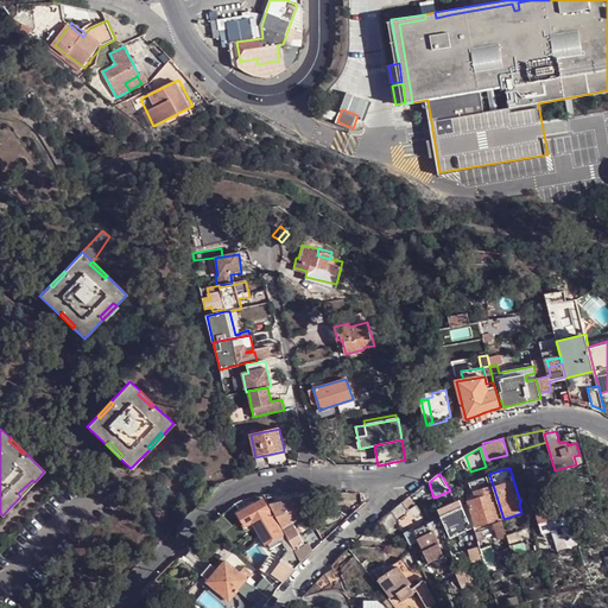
[(35,482),(32,480),(18,493),(20,496),(35,482)]
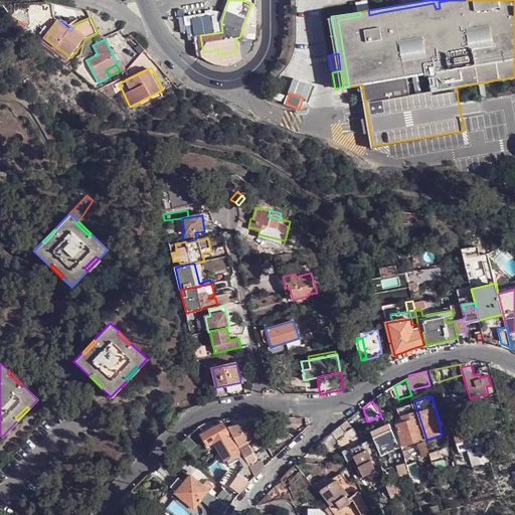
[(467,415),(465,407),(450,410),(453,419),(467,415)]
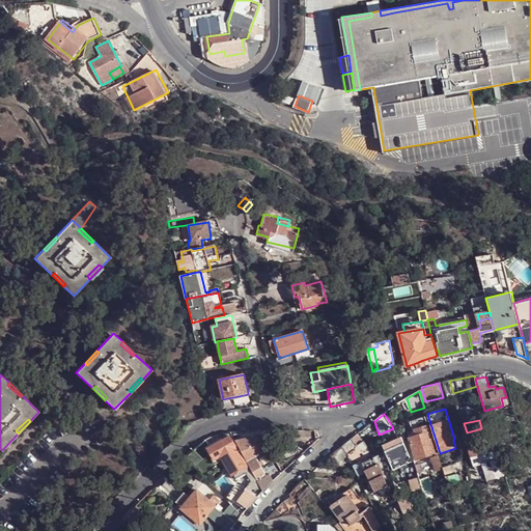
[(416,459),(437,453),(427,424),(415,428),(418,437),(410,439),(416,459)]
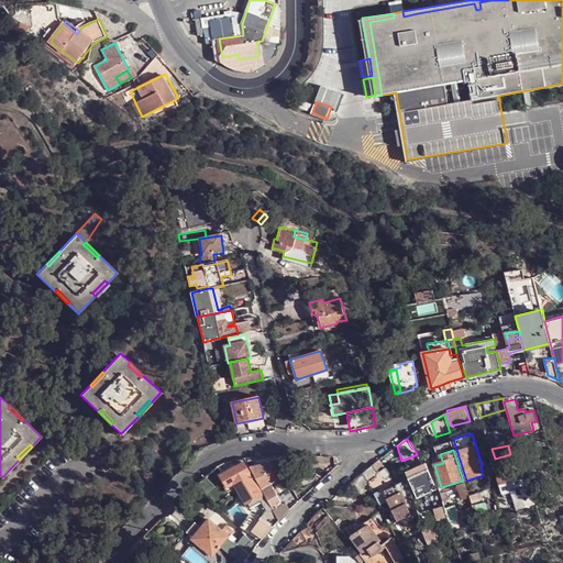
[(114,464),(107,456),(98,463),(106,472),(114,464)]
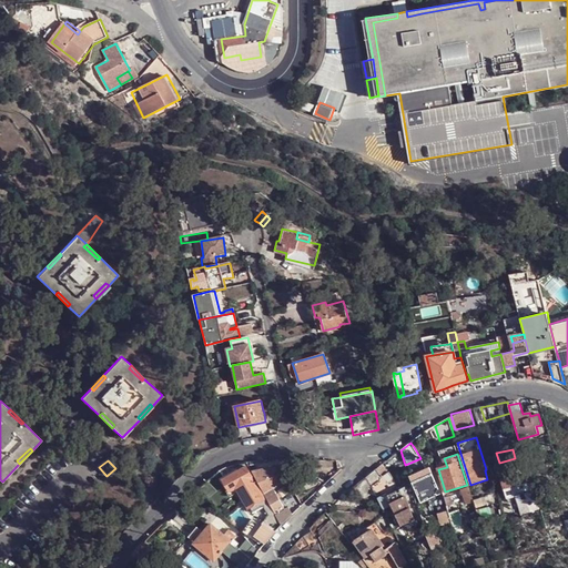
[(306,477),(315,472),(310,464),(301,469),(306,477)]
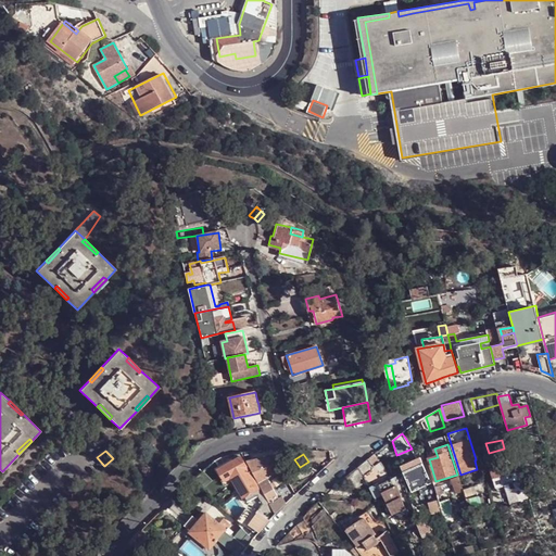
[(216,462),(210,466),(196,479),(214,498),(228,487),(225,481),(231,478),(242,498),(244,497),(260,490),(241,457),(220,469),(216,462)]
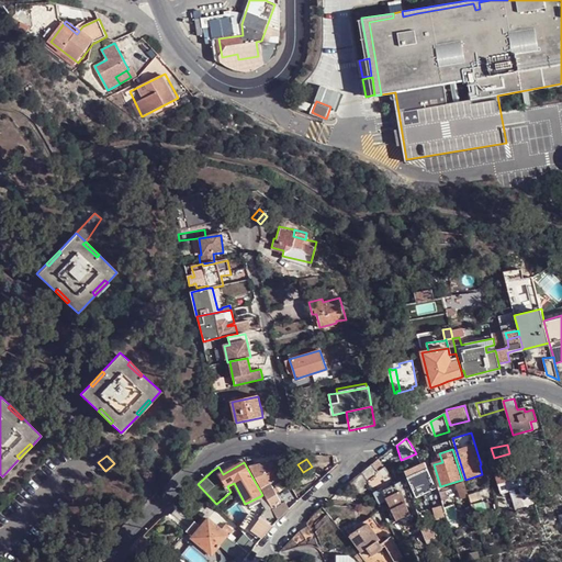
[(274,462),(250,468),(263,494),(267,498),(272,509),(274,509),(281,504),(270,484),(288,474),(281,462),(274,462)]
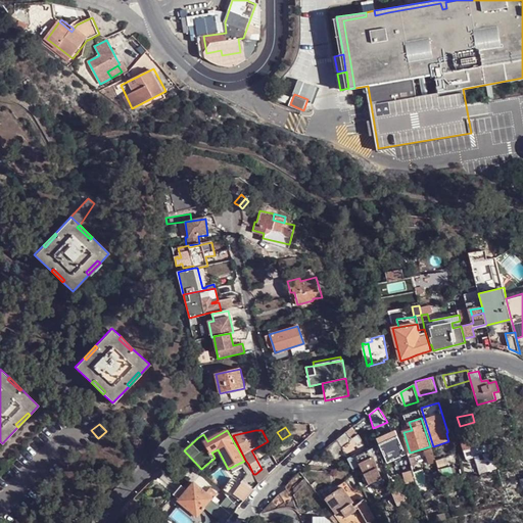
[(406,455),(396,431),(377,439),(387,464),(406,455)]
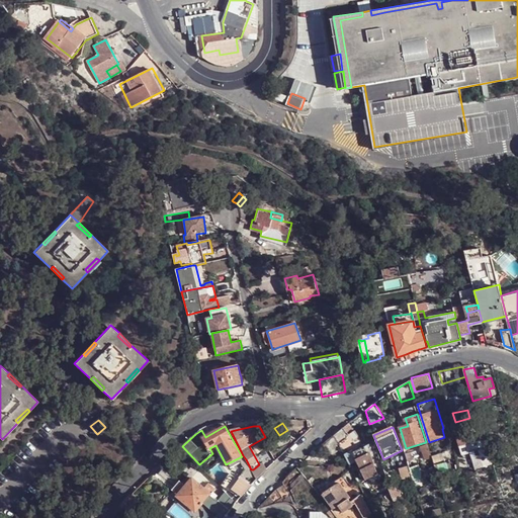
[(348,438),(342,428),(334,436),(339,445),(348,438)]
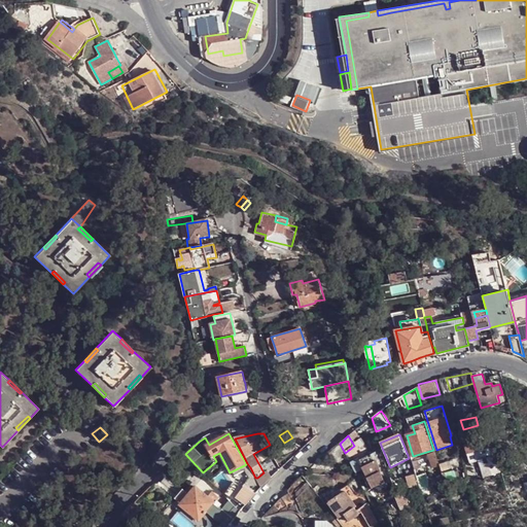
[(297,444),(293,437),(292,437),(284,443),(281,445),(285,451),(297,444)]
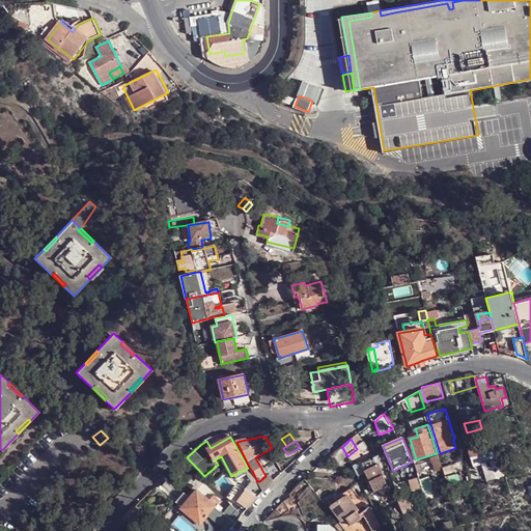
[(490,443),(469,449),(474,465),(481,463),(487,481),(504,476),(496,446),(491,448),(490,443)]
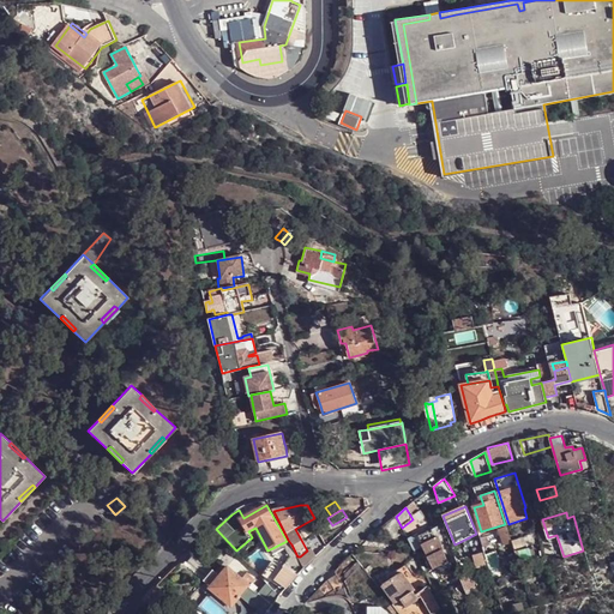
[(402,528),(396,517),(384,525),(393,541),(404,534),(402,528)]
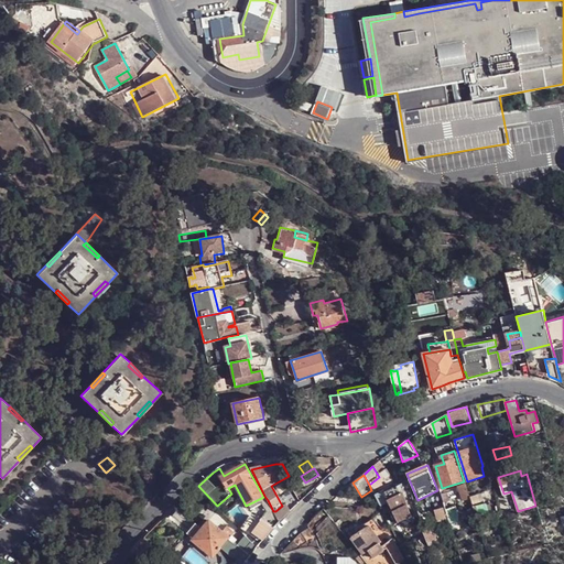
[(415,502),(409,481),(383,494),(398,523),(411,517),(408,507),(415,502)]
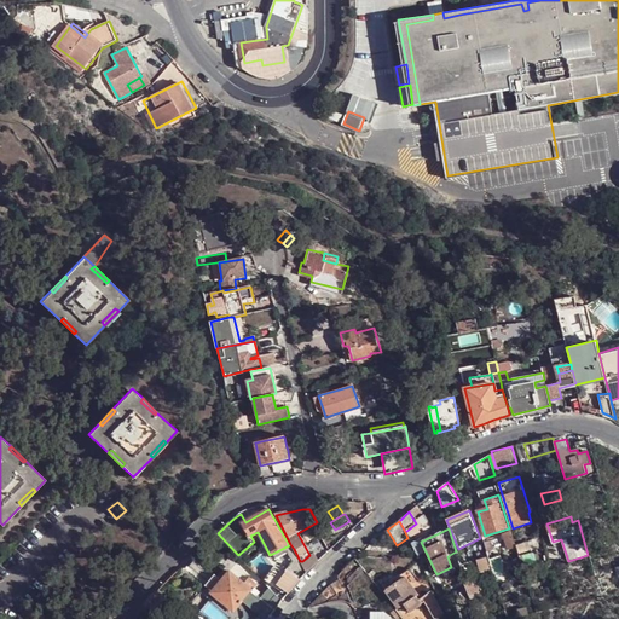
[(516,545),(512,531),(503,532),(508,547),(516,545)]
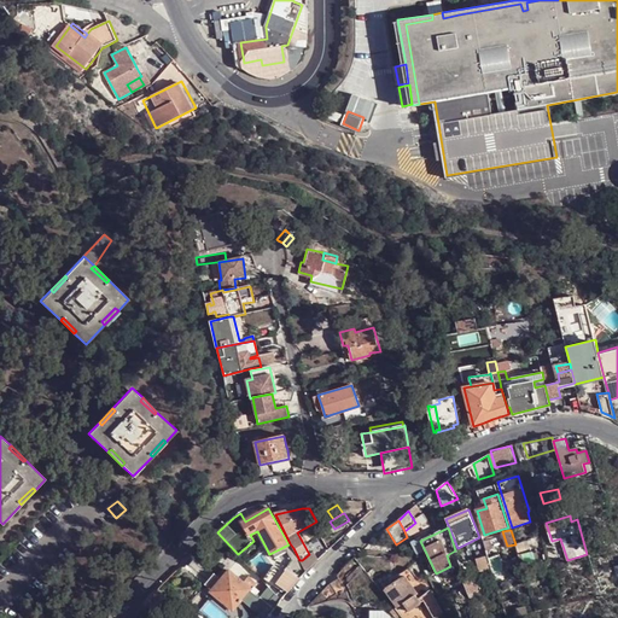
[(490,538),(484,541),(487,551),(494,548),(490,538)]
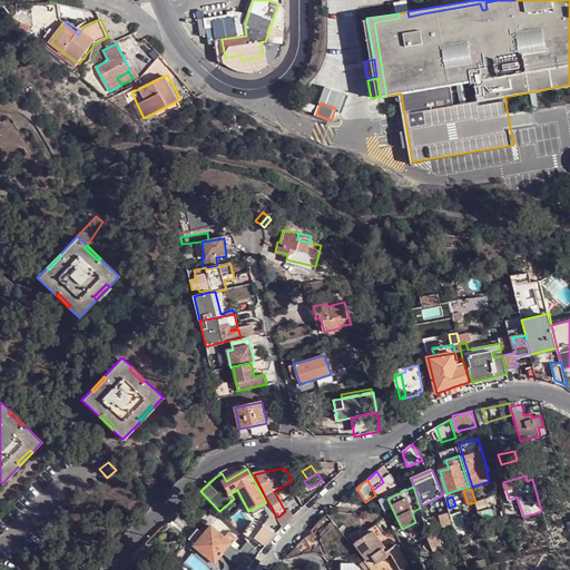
[(449,508),(446,499),(436,503),(441,512),(442,511),(446,510),(449,509),(449,508)]
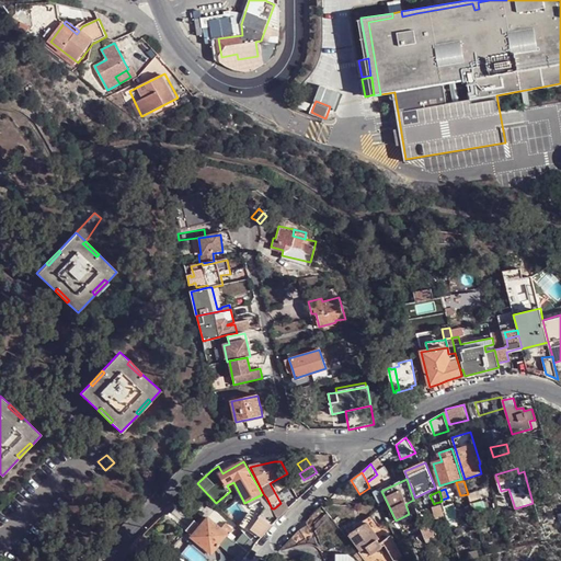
[(266,497),(263,493),(262,494),(247,502),(250,506),(262,500),(266,497)]
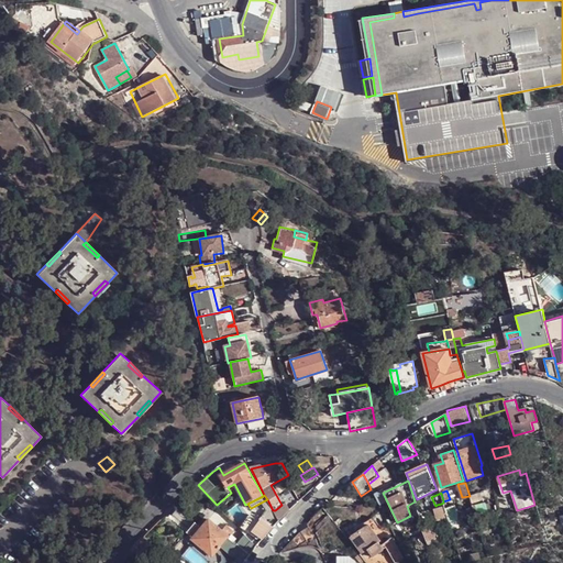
[(263,501),(267,509),(260,520),(250,515),(249,517),(242,527),(257,538),(264,528),(269,531),(279,521),(273,510),(267,499),(263,501)]
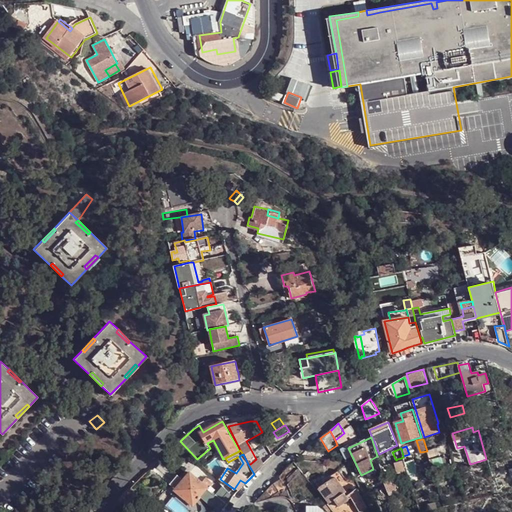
[(256,459),(250,464),(255,472),(261,466),(256,459)]
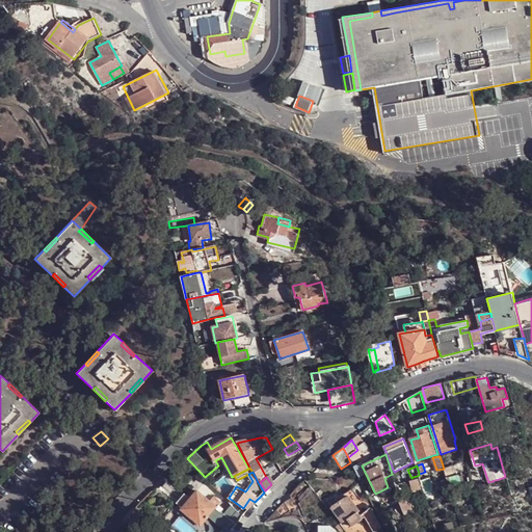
[(420,478),(410,480),(414,493),(423,489),(420,478)]
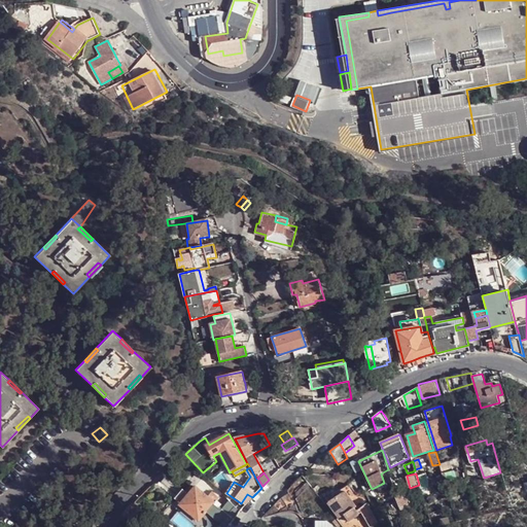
[(336,498),(345,492),(346,492),(352,488),(349,485),(334,495),(336,498)]
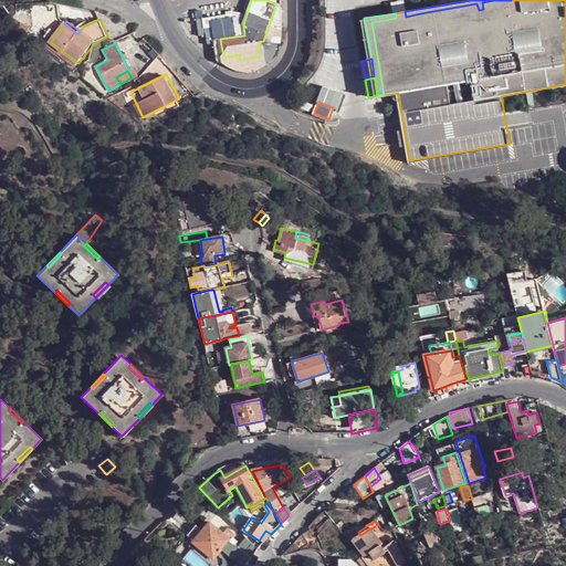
[(194,542),(215,559),(231,541),(236,535),(228,528),(223,534),(211,523),(203,531),(195,541),(194,542)]
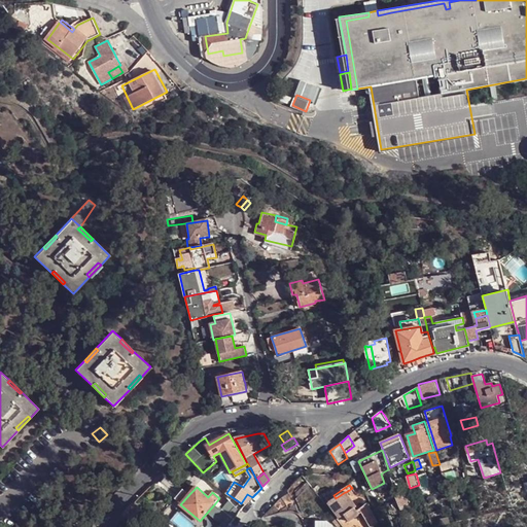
[(189,494),(183,489),(176,499),(181,503),(189,494)]
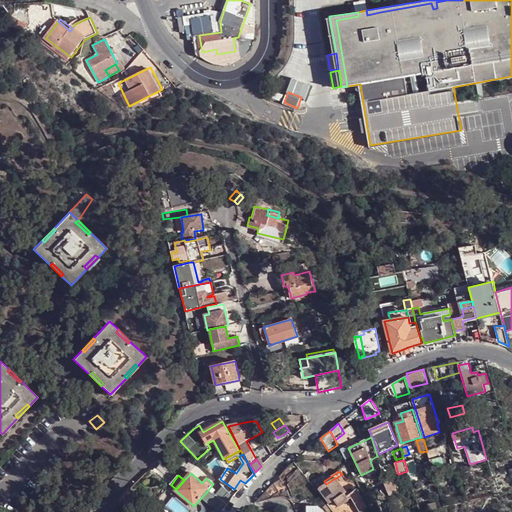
[(336,478),(335,478),(326,484),(319,489),(329,504),(334,500),(338,506),(348,499),(346,496),(344,493),(345,492),(336,478)]
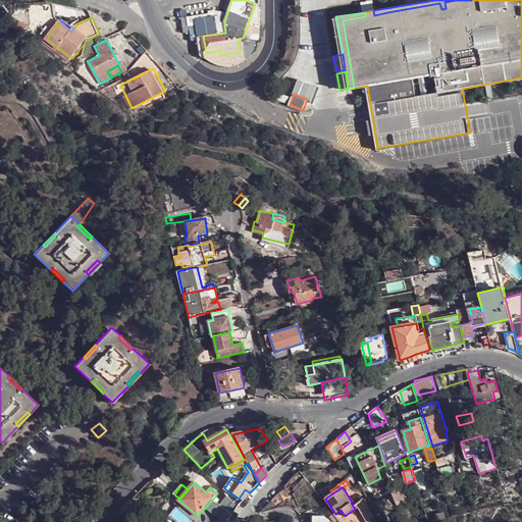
[(279,492),(272,501),(281,511),(288,504),(294,500),(286,488),(279,492)]
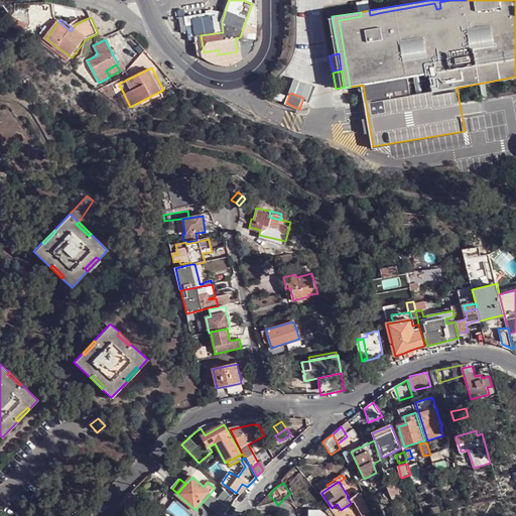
[(401,493),(398,484),(388,488),(391,498),(401,493)]
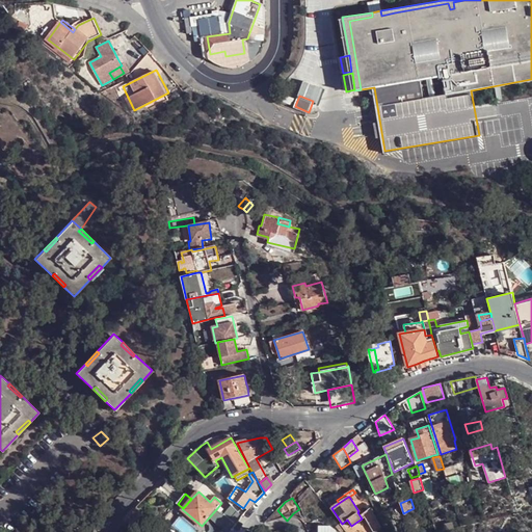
[(243,515),(232,504),(224,513),(231,521),(222,530),(220,531),(232,531),(234,529),(243,515)]
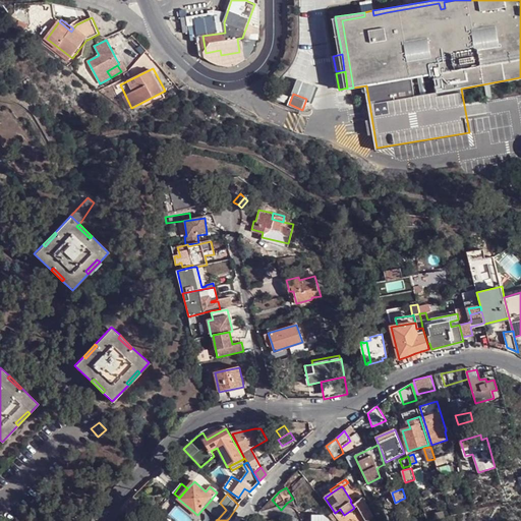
[(375,520),(362,498),(356,503),(357,506),(364,520),(375,520)]
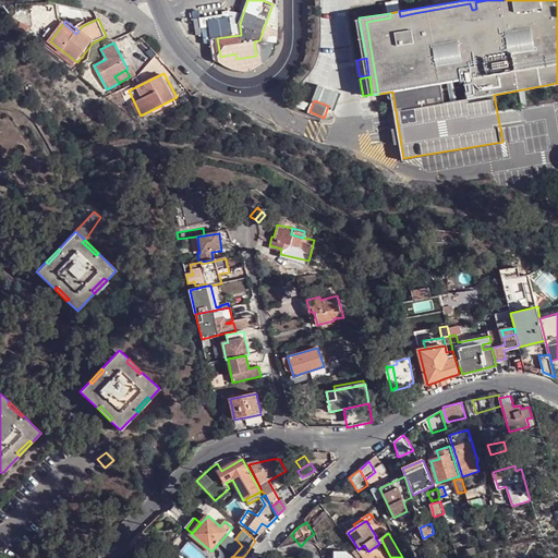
[(466,555),(476,550),(475,545),(465,548),(466,555)]
